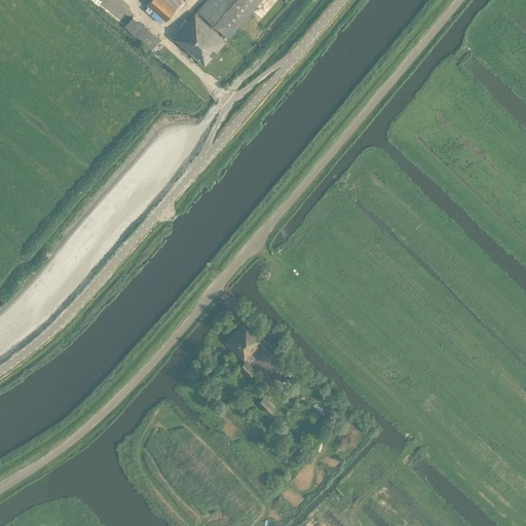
[(182,1),(180,0),(149,0),(146,4),(165,21),(177,7),(182,1)]
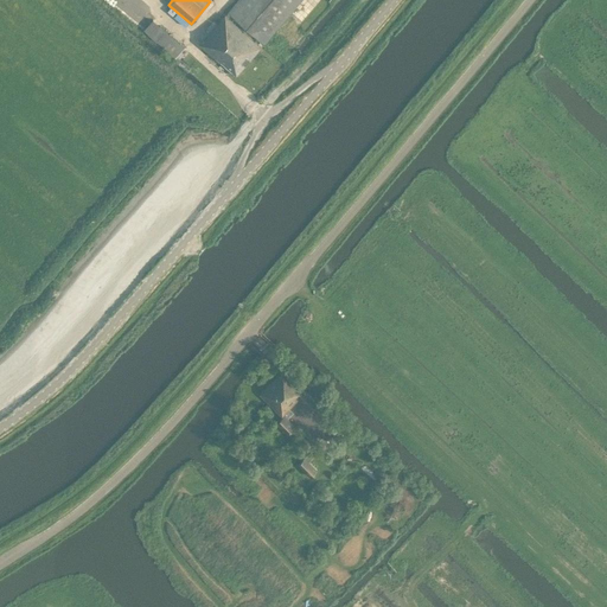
[(238,0),(229,12),(264,43),(301,0),(238,0)]
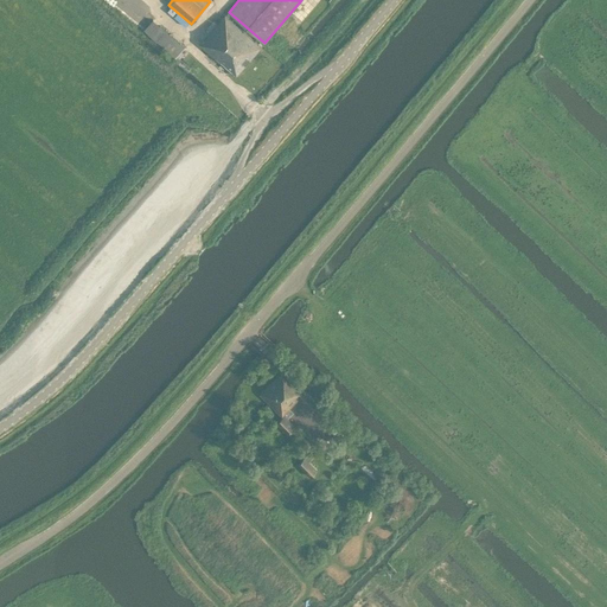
[(251,58),(261,46),(225,16),(200,44),(236,75),(251,58)]
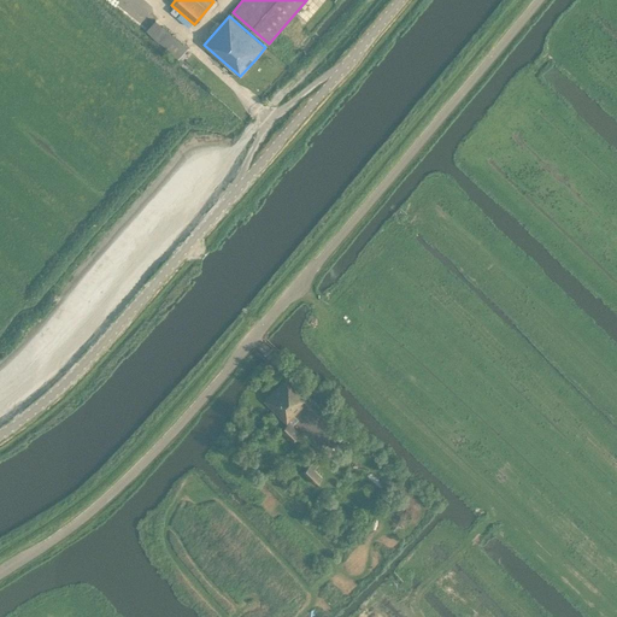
[(183,45),(169,31),(159,42),(174,56),(183,45)]
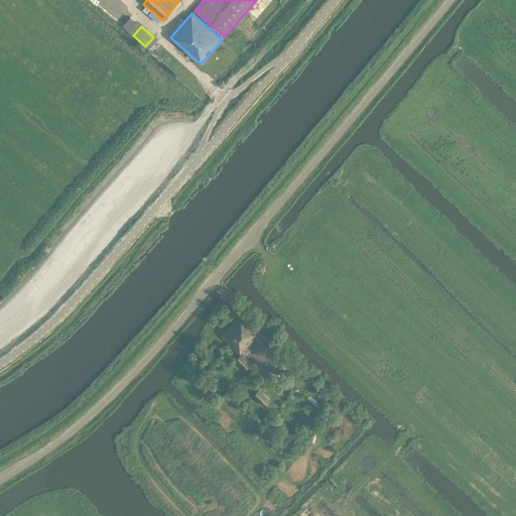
[(220,337),(239,356),(234,361),(244,370),(249,365),(243,358),(249,353),(245,349),(253,341),(260,348),(266,343),(240,316),(220,337)]
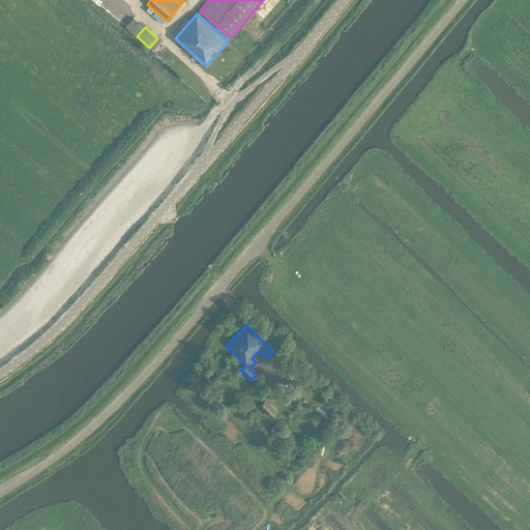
[(278,411),(266,400),(260,406),(272,417),(278,411)]
